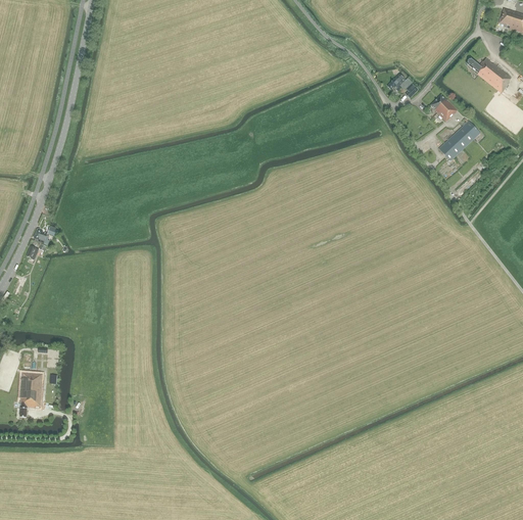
[(522,11),(510,8),(504,6),(498,22),(522,30),(522,11)]
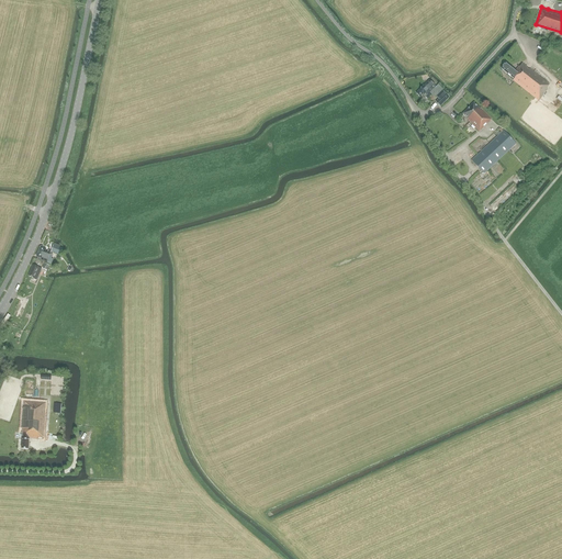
[(519,64),(515,67),(506,59),(501,66),(514,76),(513,77),(539,98),(548,87),(547,86),(549,81),(523,60),(519,64)]
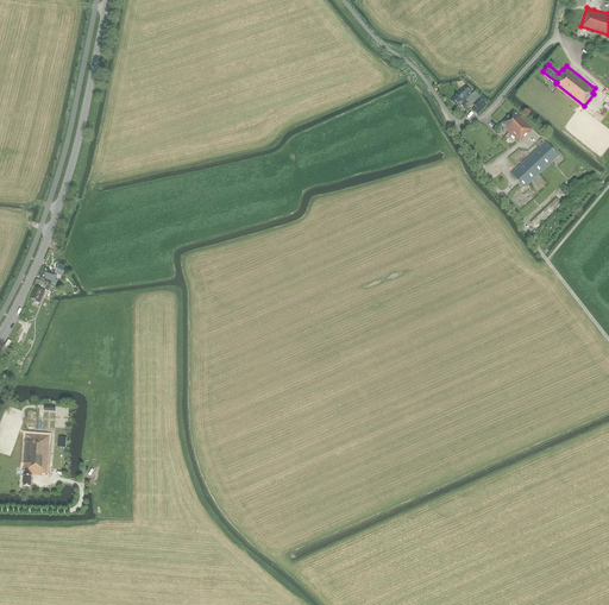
[(456,102),(458,99),(464,104),(468,100),(465,98),(469,94),(472,90),(465,83),(462,87),(451,98),(456,102)]
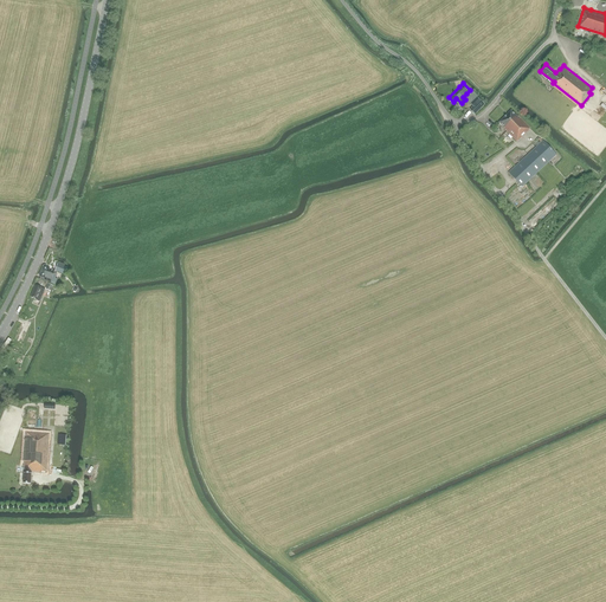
[(485,102),(477,94),(470,101),(472,103),(470,107),(475,112),(485,102)]
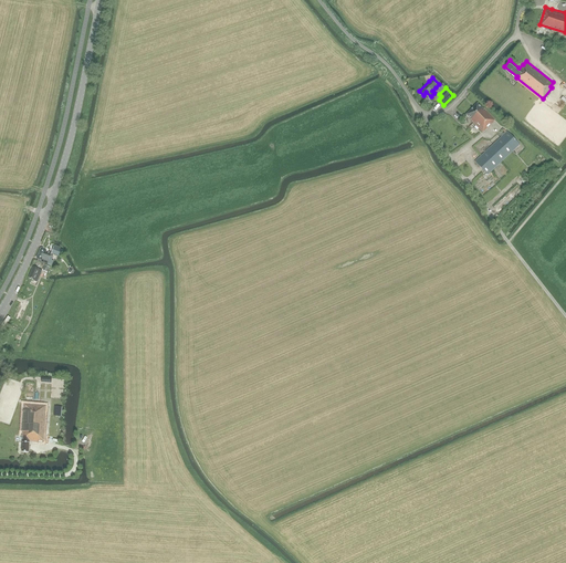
[(491,122),(495,117),(484,105),(483,106),(478,100),(467,112),(471,116),(470,116),(483,129),(488,125),(486,124),(489,121),(491,122)]
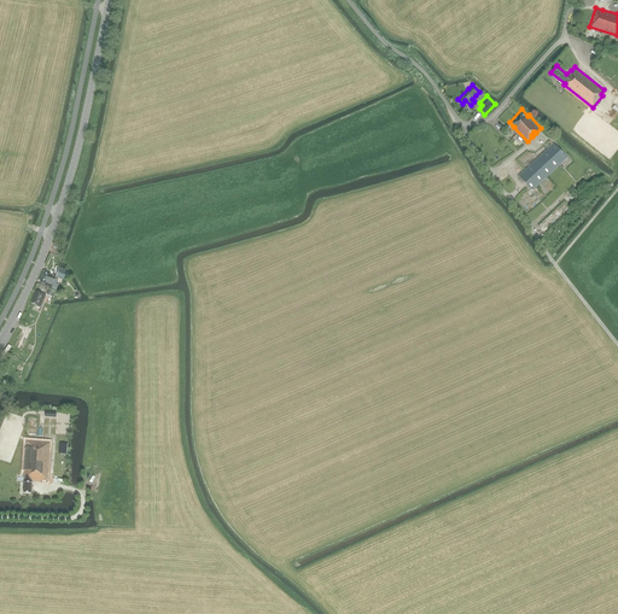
[(532,187),(567,155),(554,140),(553,140),(552,141),(519,173),(532,187)]
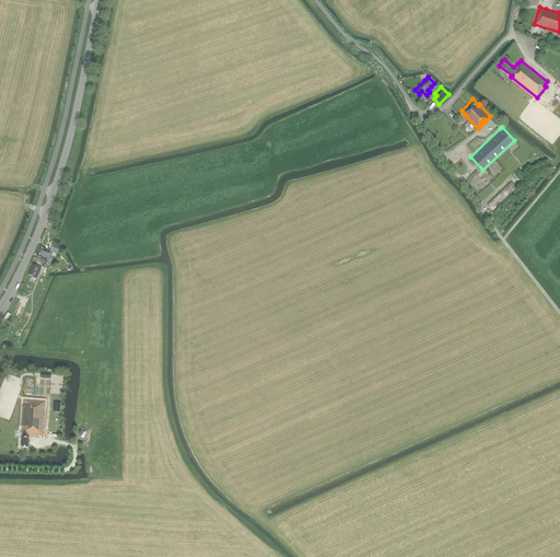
[(41,242),(39,243),(36,253),(37,253),(36,255),(39,256),(41,254),(42,255),(42,256),(47,258),(51,247),(48,246),(47,248),(45,247),(46,245),(43,244),(43,243),(41,242)]
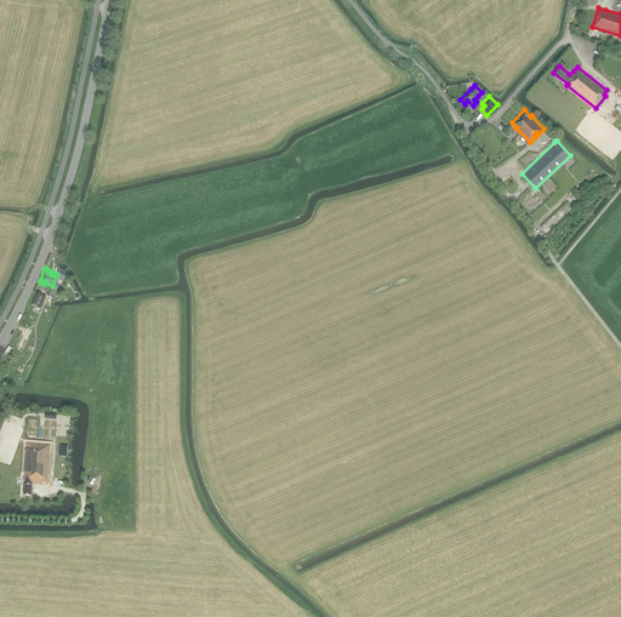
[(68,270),(61,268),(58,274),(64,278),(68,270)]
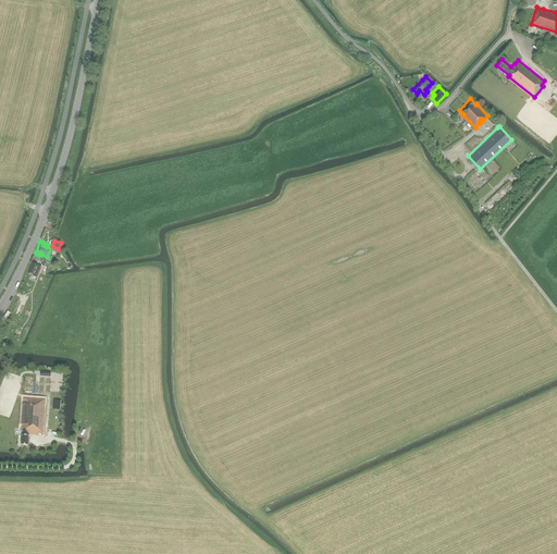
[(41,263),(38,262),(38,261),(33,259),(28,270),(34,272),(34,273),(37,275),(41,263)]
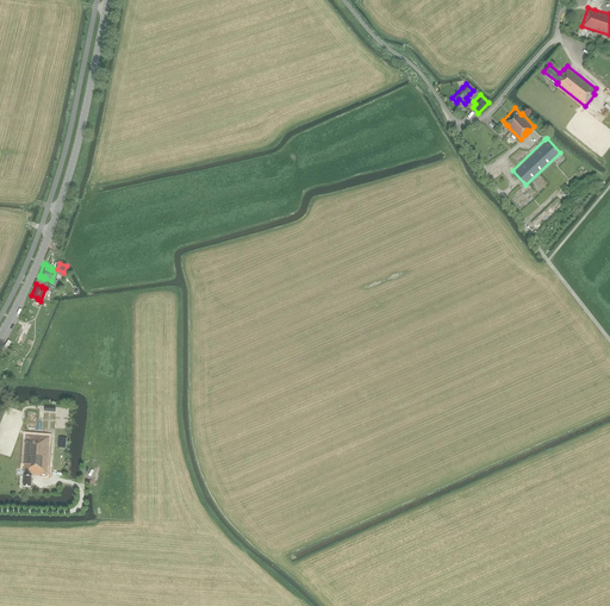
[(24,318),(14,338),(23,342),(31,322),(24,318)]
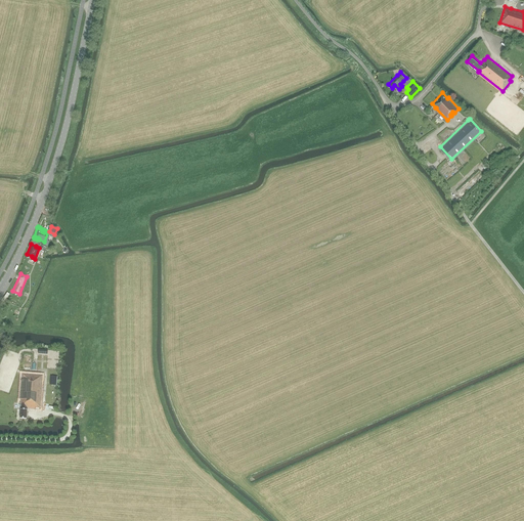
[(40,405),(43,373),(22,371),(19,400),(22,400),(20,416),(27,417),(28,406),(36,406),(36,405),(40,405)]
